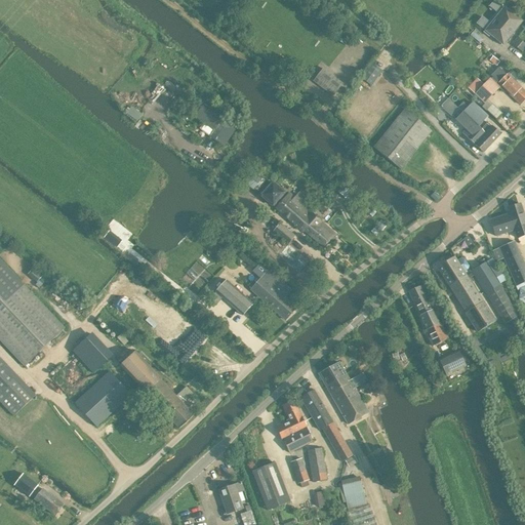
[(505,7),(503,8),(495,1),(491,6),(498,12),(489,24),(483,18),(478,24),(486,30),(486,31),(503,44),(522,22),(505,7)]
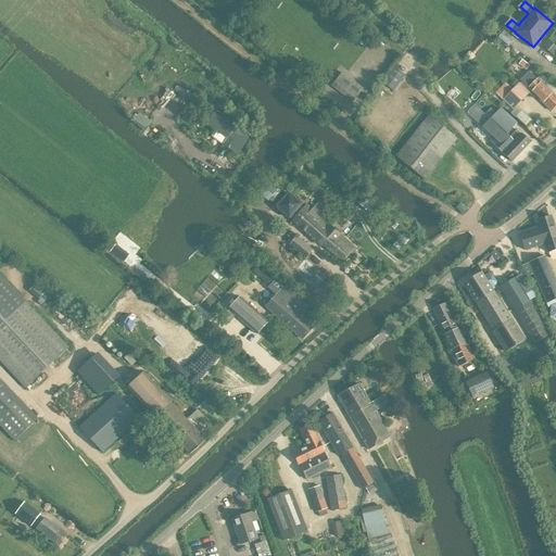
[(554,54),(555,51),(555,46),(548,40),(543,46),(554,54)]
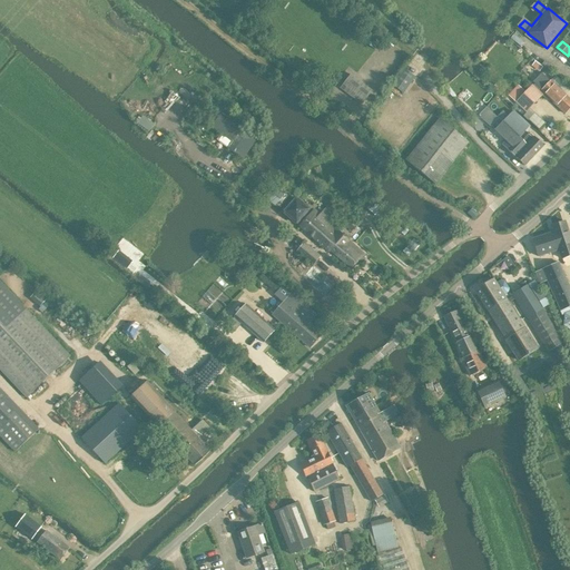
[(518,85),(509,95),(517,102),(527,111),(542,96),(544,98),(547,96),(564,114),(567,111),(568,111),(569,108),(569,99),(551,81),(550,81),(542,74),(533,82),(536,84),(533,87),(532,86),(526,92),(518,85)]
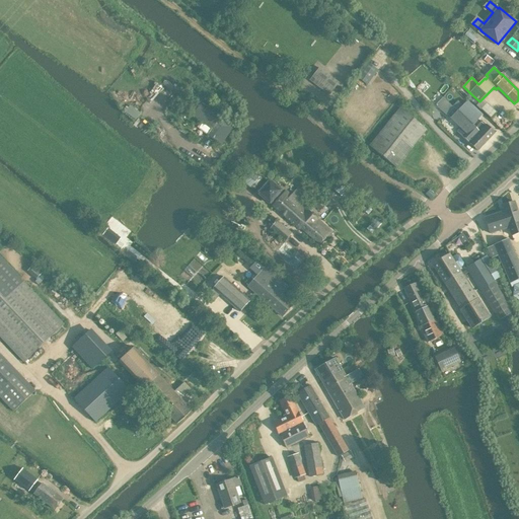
[(317,71),(310,80),(329,95),(337,85),(339,83),(328,76),(324,72),(319,68),(317,71)]
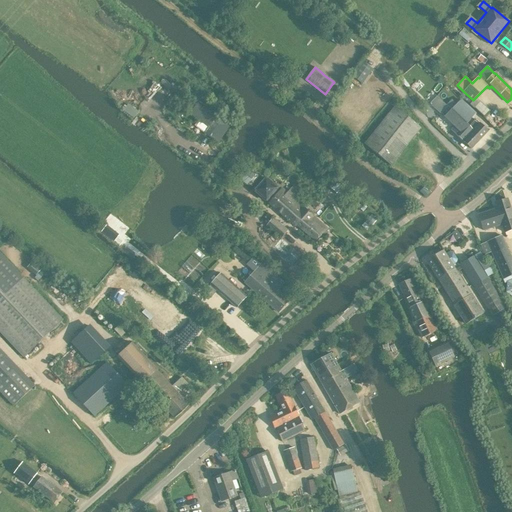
[(460,138),(463,141),(473,130),(469,126),(466,124),(452,110),(451,110),(446,105),(437,97),(430,104),(436,110),(443,116),(444,117),(454,126),(451,130),(459,138),(460,138)]
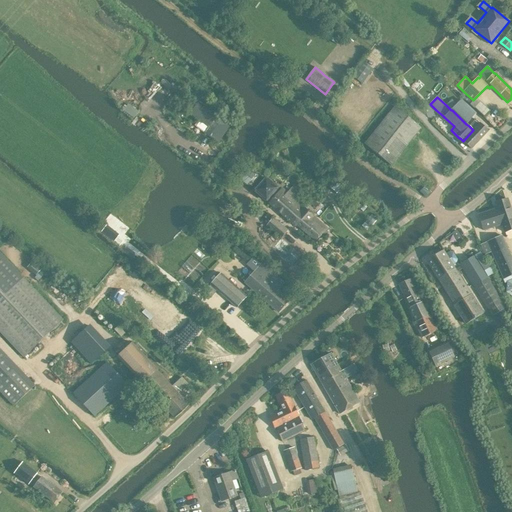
[(451,100),(446,105),(451,110),(452,110),(466,124),(476,114),(461,100),(457,104),(451,100)]
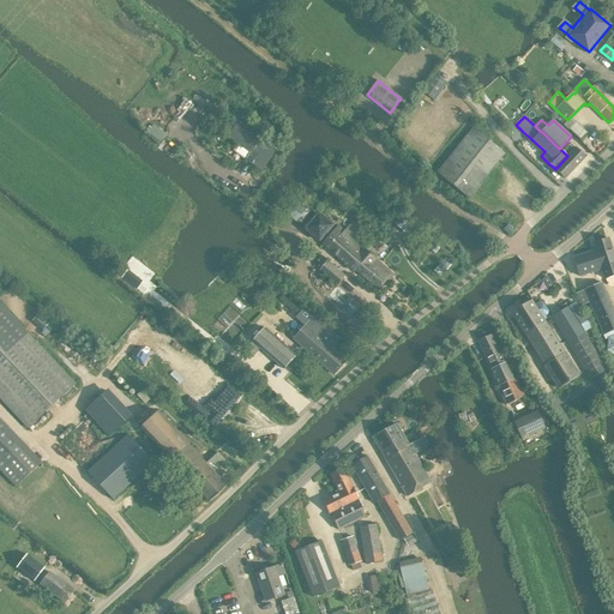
[(245,160),(251,163),(264,143),(235,124),(227,136),(250,151),(245,160)]
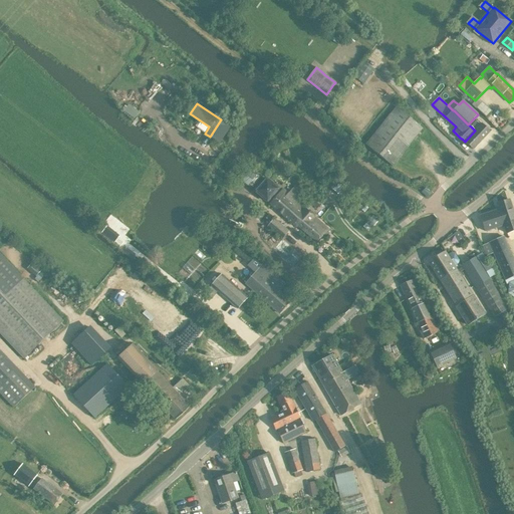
[(393,166),(423,129),(397,107),(366,145),(393,166)]
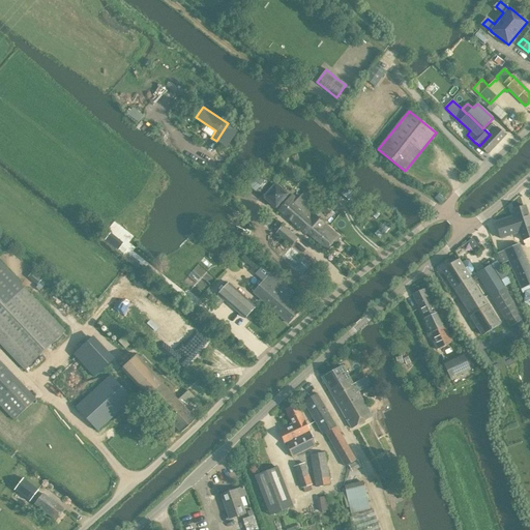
[(490,135),(479,146),(488,154),(505,136),(492,123),(486,130),(490,135)]
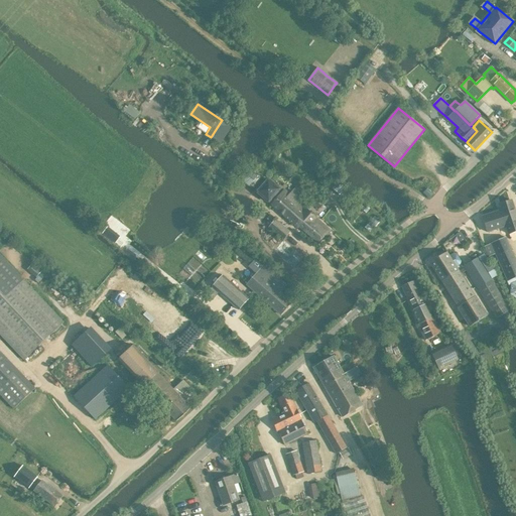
[(250,166),(239,179),(248,186),(259,173),(250,166)]
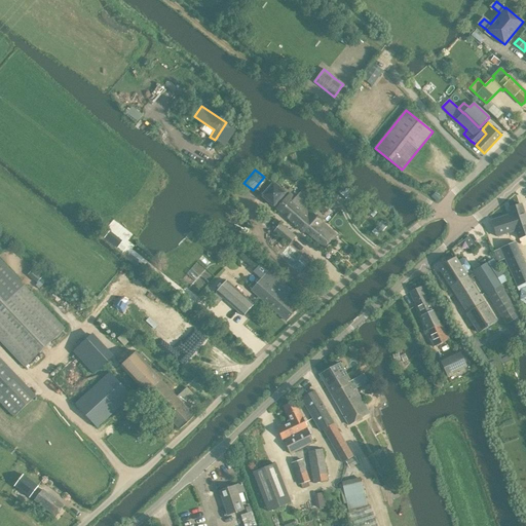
[(273,182),(261,196),(262,196),(273,208),(285,195),(286,193),(273,182)]
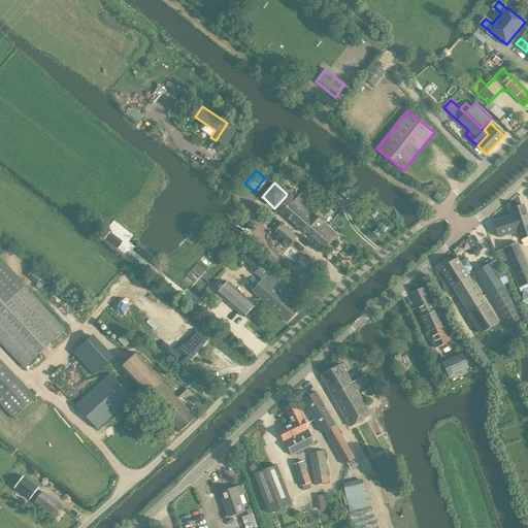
[(348,184),(339,193),(350,201),(358,192),(348,184)]
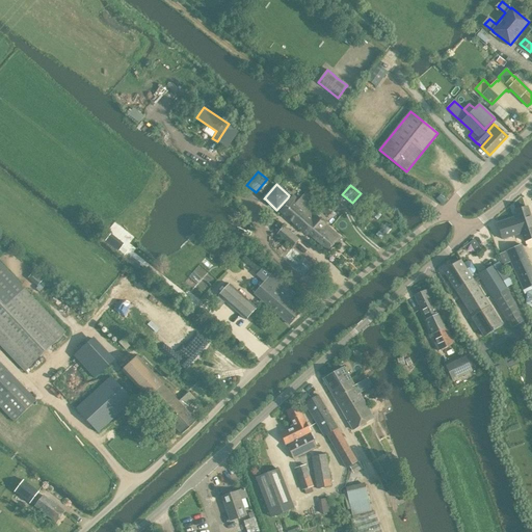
[(294,195),(281,211),(285,215),(289,219),(306,234),(309,235),(327,251),(335,244),(337,245),(340,241),(338,240),(340,237),(308,208),(315,201),(306,192),(304,193),(298,201),(294,195)]
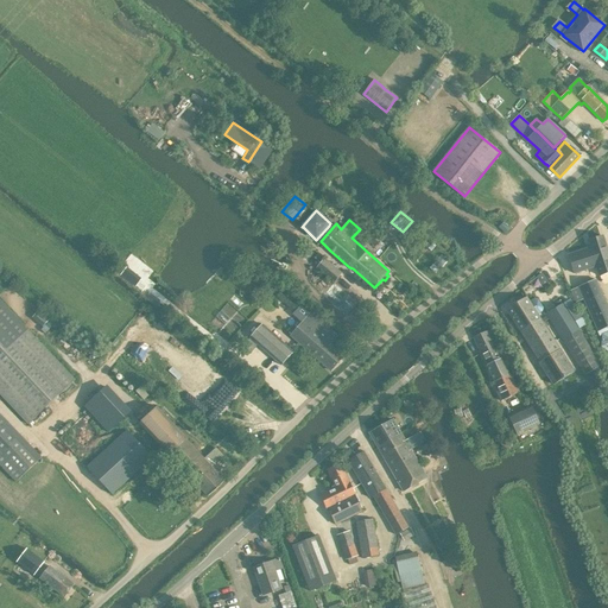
[(510,229),(504,223),(499,227),(505,233),(510,229)]
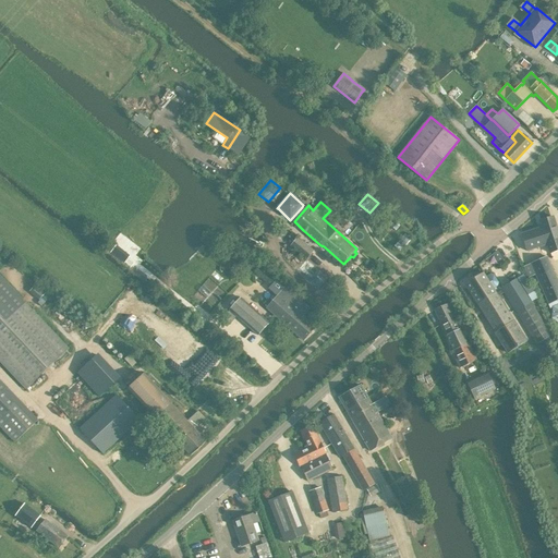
[(549,253),(557,250),(557,232),(553,217),(540,221),(541,228),(521,234),(526,252),(547,245),(549,253)]
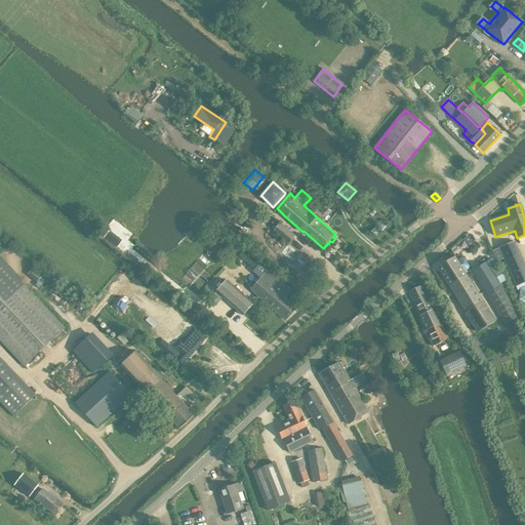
[(334,218),(329,226),(336,232),(341,225),(334,218)]
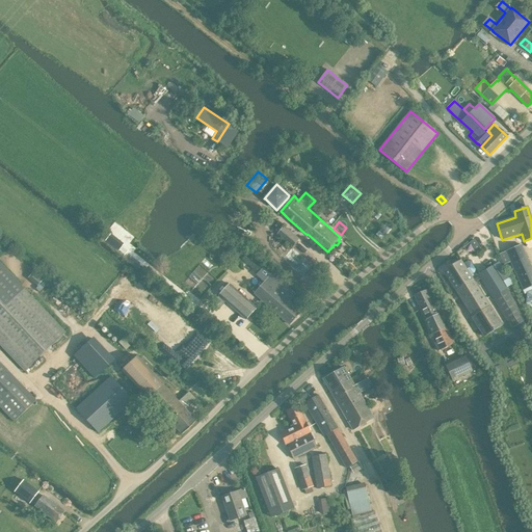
[(280,232),(277,235),(282,238),(288,244),(292,247),(298,239),(284,227),(280,232)]
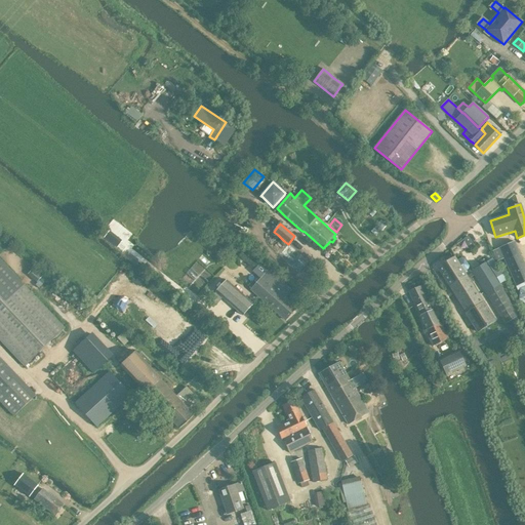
[(503,257),(516,286),(515,286),(517,291),(520,289),(519,299),(524,304),(524,267),(514,242),(499,248),(499,249),(493,251),(497,259),(503,257)]
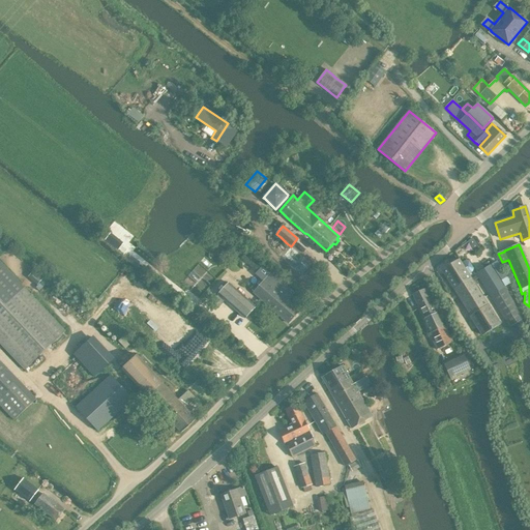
[(291,246),(282,258),(295,270),(305,259),(291,246)]
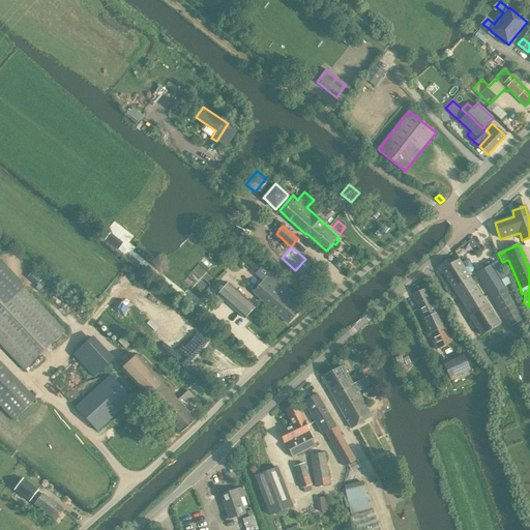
[(448,265),(441,270),(455,294),(450,297),(455,305),(461,302),(482,335),(500,324),(474,283),(469,274),(472,272),(473,270),(473,268),(469,261),(467,261),(465,261),(462,263),(460,259),(448,265)]
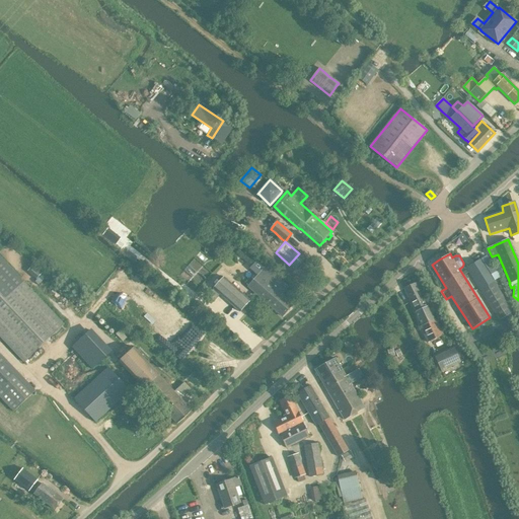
[(0,336),(24,362),(64,324),(23,282),(0,255),(0,336)]
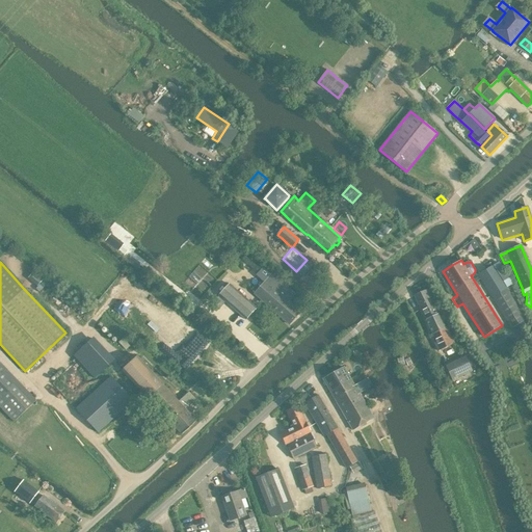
[(510,328),(526,320),(519,308),(501,278),(494,266),(478,275),(502,315),(510,328)]
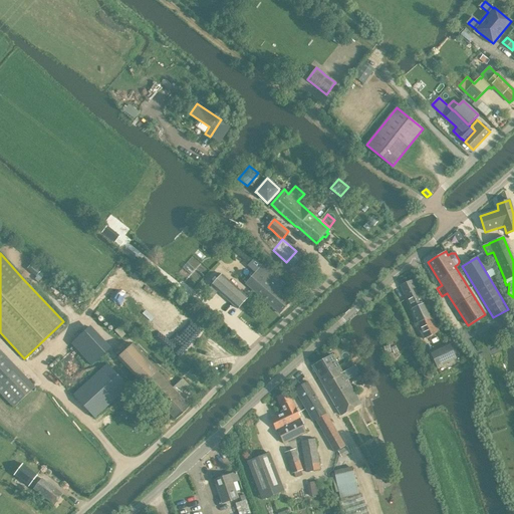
[(279,291),(285,284),(263,264),(246,284),(279,313),(290,301),(279,291)]
